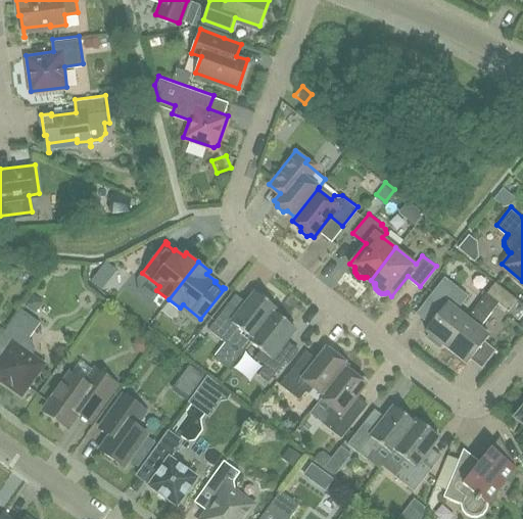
[(517,297),(495,280),(467,316),(444,344),(467,362),(489,333),(479,325),(498,300),(509,309),(517,297)]
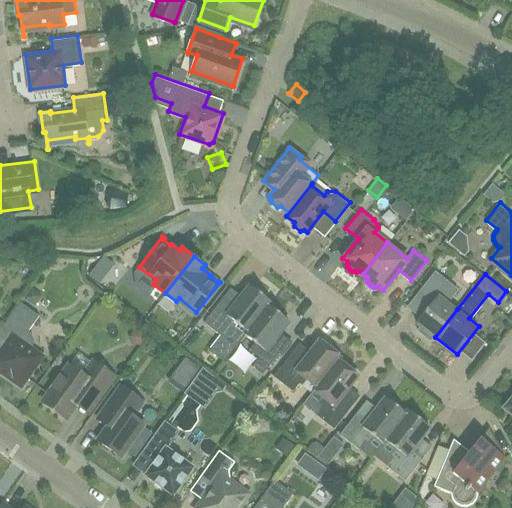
[(457,309),(447,301),(454,292),(454,288),(438,275),(423,295),(432,302),(416,322),(420,325),(418,328),(430,338),(433,335),(435,337),(457,309)]
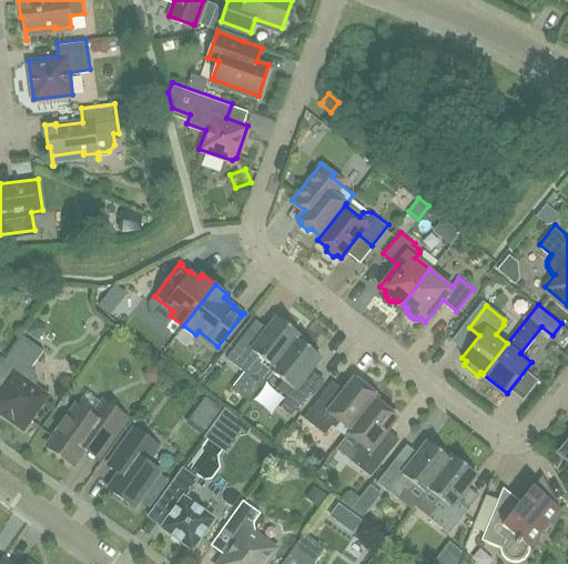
[(264,358),(274,365),(272,369),(272,370),(301,333),(292,326),(292,322),(285,318),(281,318),(277,315),(257,341),(245,332),(226,355),(247,372),(254,363),(257,365),(264,358)]
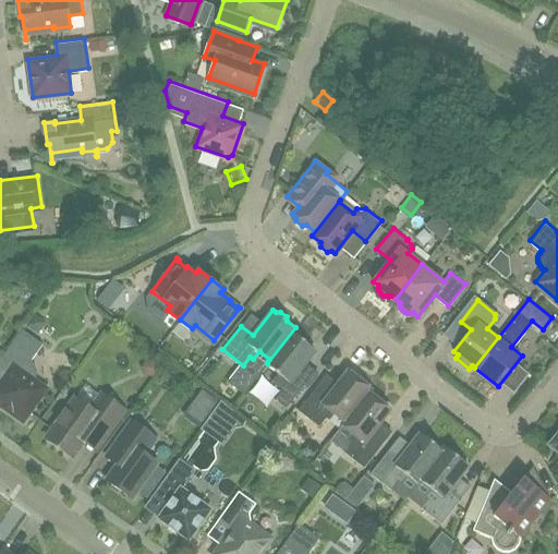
[(23,326),(0,358),(0,383),(0,384),(2,393),(0,395),(0,401),(23,419),(45,388),(33,380),(36,369),(31,359),(44,341),(23,326)]
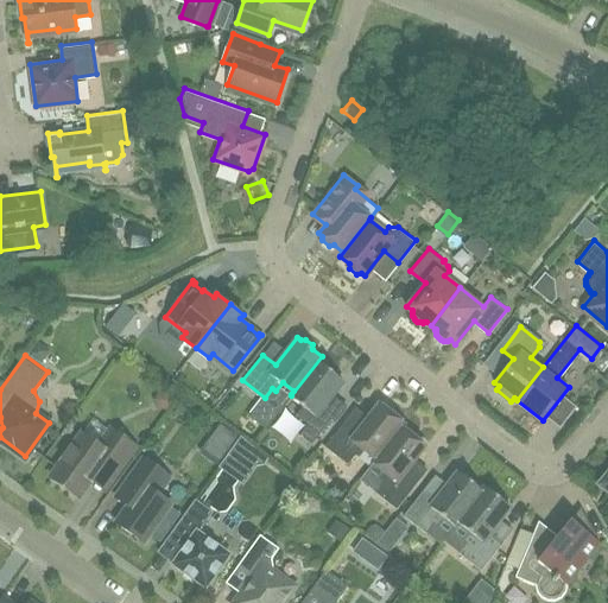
[(328,367),(320,361),(322,356),(291,395),(303,404),(296,413),(308,421),(299,432),(312,442),(333,416),(321,407),(343,379),(340,376),(340,372),(333,367),(328,367)]
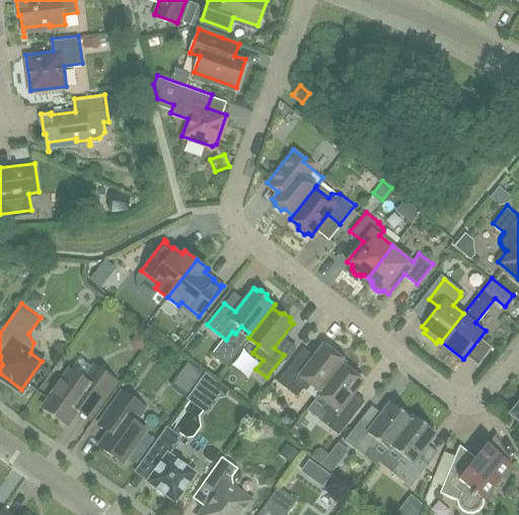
[(317,394),(345,360),(337,353),(336,349),(329,345),(326,345),(324,344),(302,370),(292,362),(277,380),(296,395),(302,387),(305,389),(310,383),(319,390),(316,393),(317,394)]
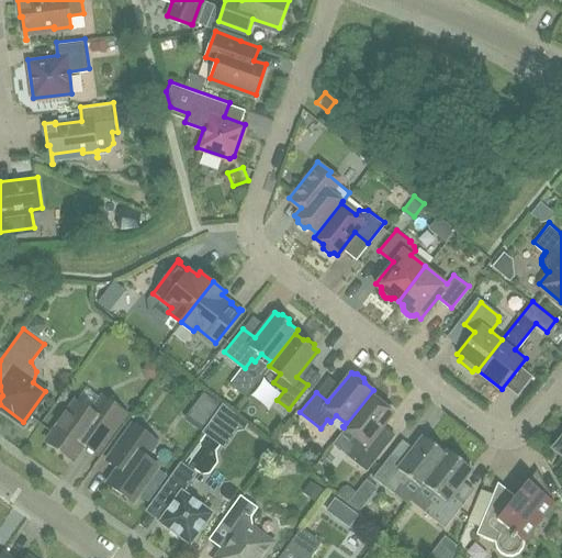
[(373,390),(344,427),(355,435),(349,443),(351,445),(345,454),(364,470),(381,449),(370,441),(393,411),(391,409),(390,405),(383,400),(380,400),(371,393),(373,390)]
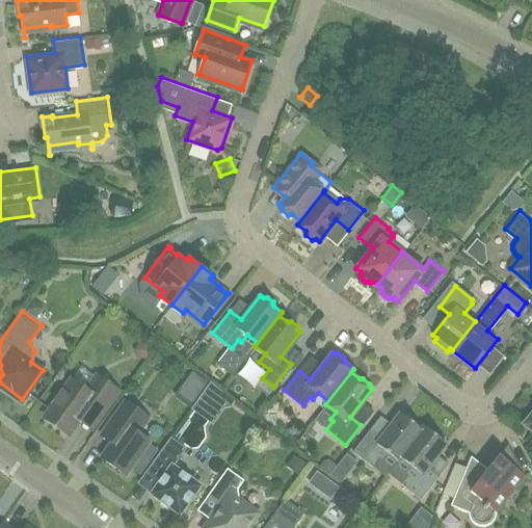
[(90,428),(103,410),(118,389),(98,373),(86,389),(72,377),(45,416),(69,432),(78,420),(90,428)]
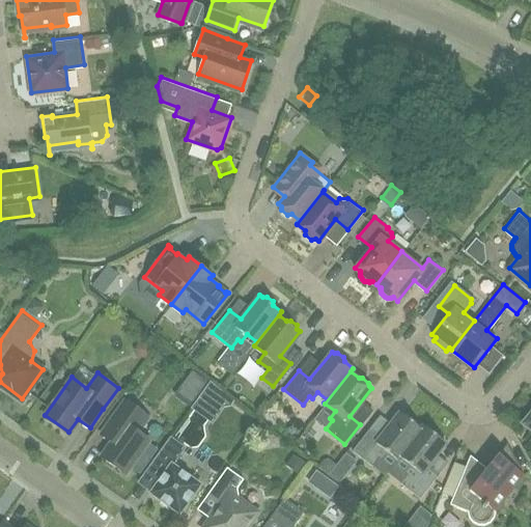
[(229,403),(231,398),(208,380),(198,394),(213,406),(224,404),(229,403)]
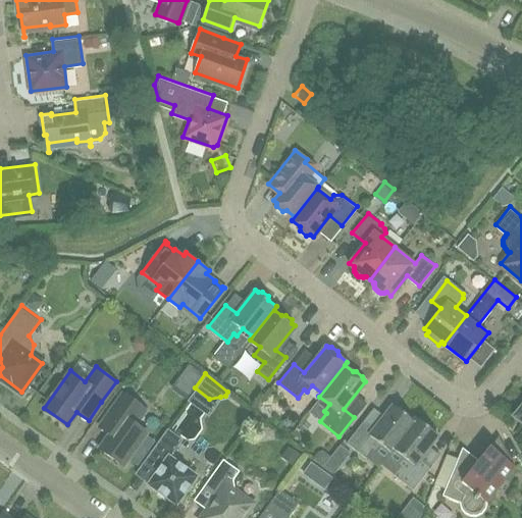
[(122,392),(108,412),(98,425),(109,433),(99,447),(123,464),(128,456),(138,462),(154,439),(146,433),(147,431),(136,423),(147,408),(122,392)]
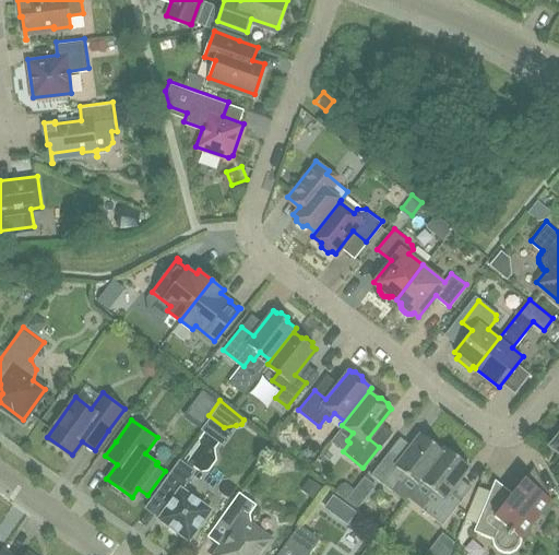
[(420,479),(421,480),(447,447),(443,450),(436,444),(436,440),(429,435),(425,435),(421,433),(402,459),(390,449),(371,473),(392,489),(399,481),(402,483),(408,474),(418,483),(420,479)]
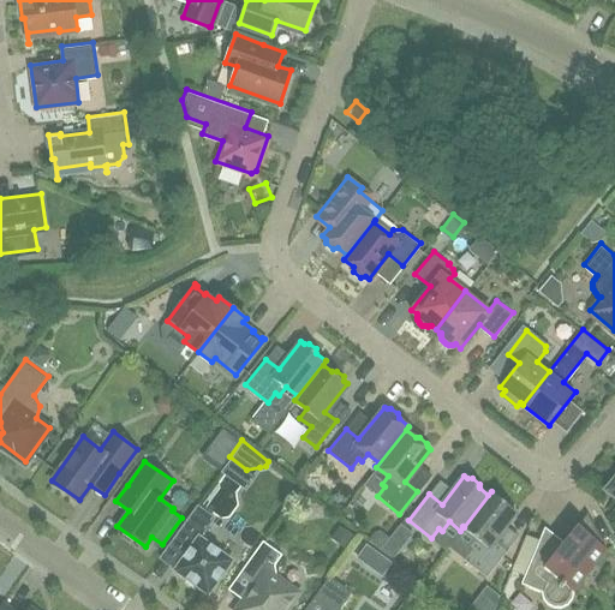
[(487,575),(507,549),(494,539),(517,510),(513,508),(513,504),(506,498),(501,498),(491,491),(464,527),(475,536),(469,545),(471,548),(464,557),(487,575)]
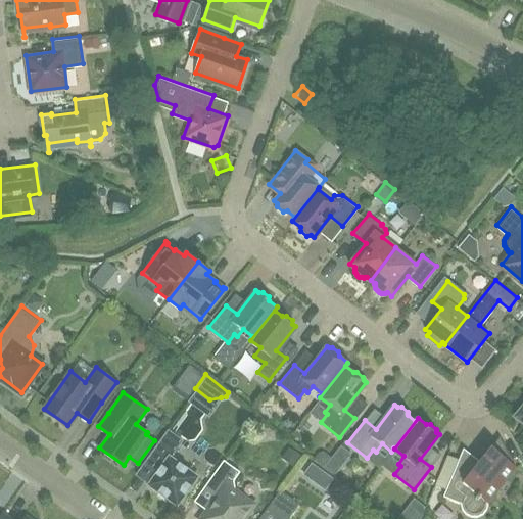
[(169,428),(147,457),(160,467),(148,483),(178,504),(198,475),(171,455),(182,438),(169,428)]
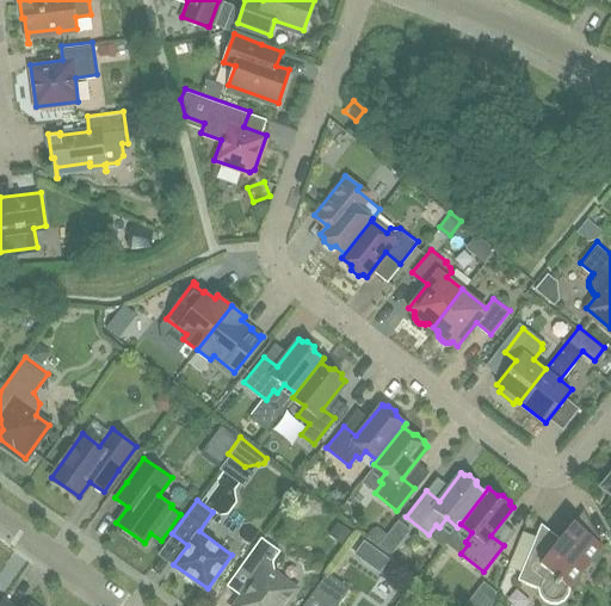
[(559,603),(565,599),(568,593),(571,586),(604,544),(599,540),(602,538),(584,508),(556,543),(560,536),(542,521),(518,577),(538,586),(541,593),(544,599),(551,601),(559,603)]
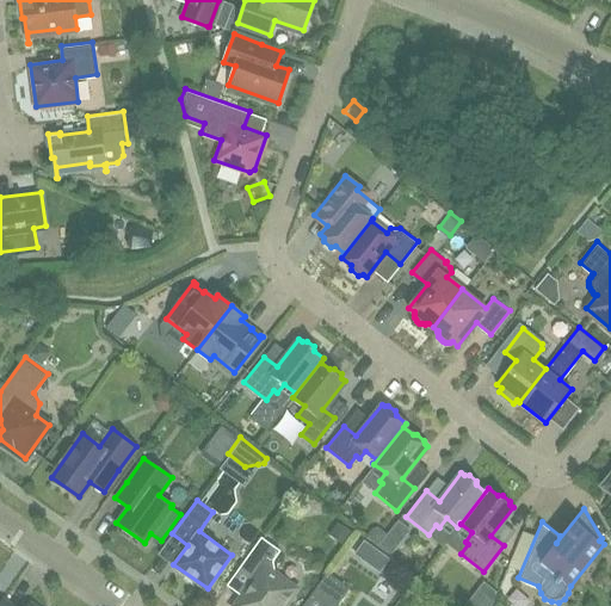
[(403,519),(388,544),(401,552),(417,529),(403,519)]
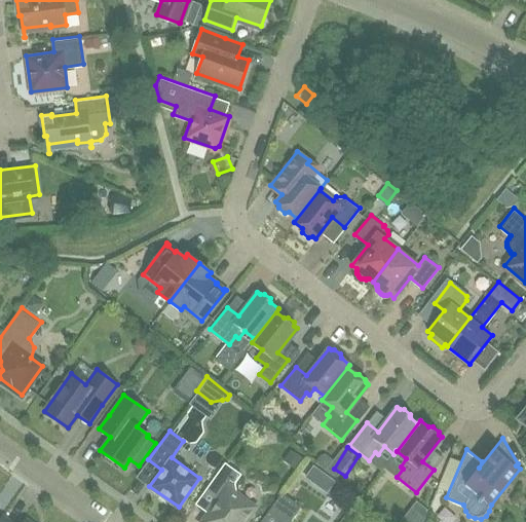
[(241,473),(225,461),(207,486),(217,493),(218,497),(200,521),(243,521),(257,505),(237,491),(235,481),(241,473)]
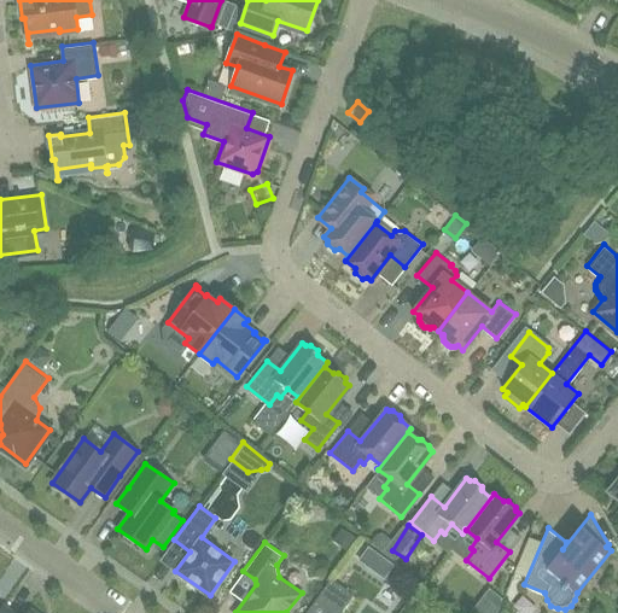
[(338,612),(353,594),(331,578),(330,578),(304,612),(338,612)]
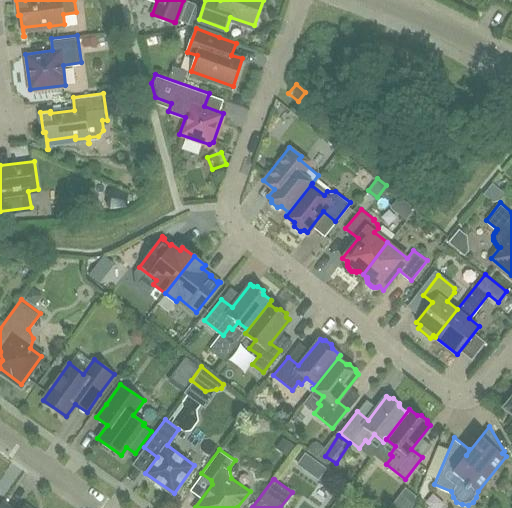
[(0,507),(32,507),(26,503),(22,507),(15,507),(4,499),(0,504),(0,507)]
